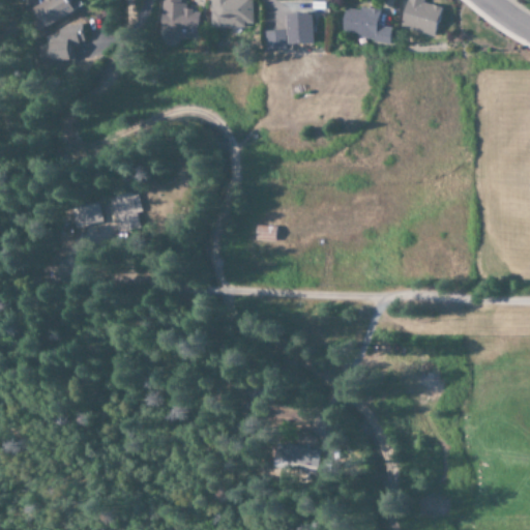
[(45,0),(47,2),(33,7),(42,28),(77,12),(71,2),(70,3),(68,0),(45,0)]
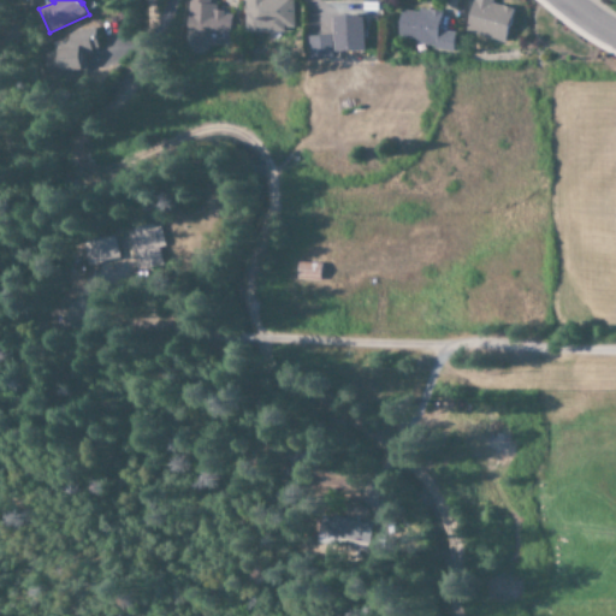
[(211,0),(187,0),(185,37),(193,37),(193,43),(218,45),(218,40),(229,41),(230,12),(211,11),(211,0)]
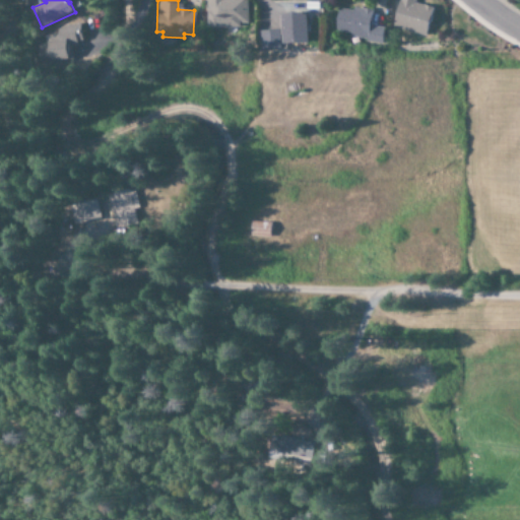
[(205,0),(206,27),(247,26),(246,0),(205,0)]
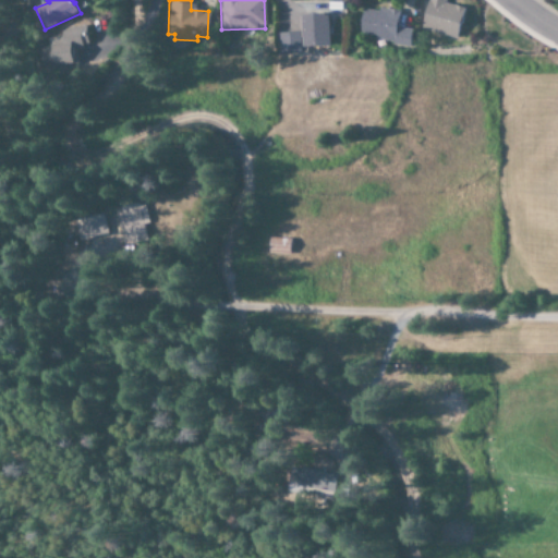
[(446,2),(446,0),(427,0),(420,28),(456,38),(464,8),(446,2)]
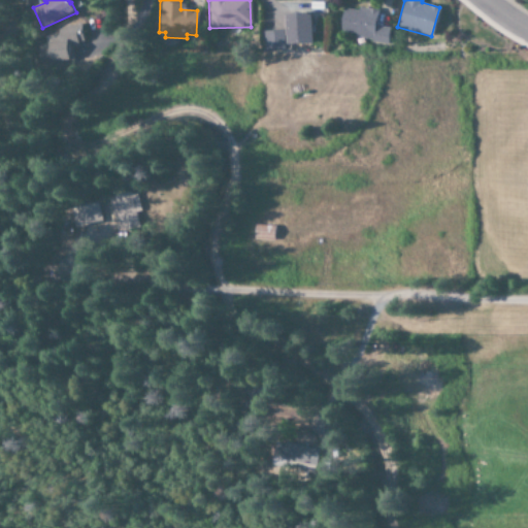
[(342,8),(338,35),(387,42),(389,28),(374,26),(377,10),(357,7),(357,10),(342,8)]
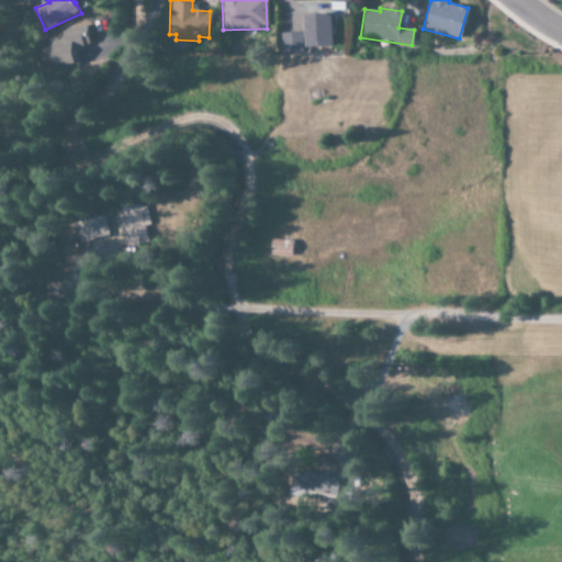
[(330,45),(329,14),(302,14),(303,46),(330,45)]
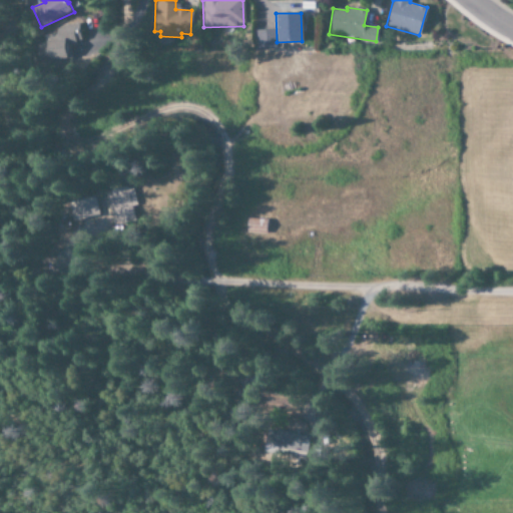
[(71,57),(70,43),(78,43),(76,24),(56,26),(57,36),(45,37),(47,59),(71,57)]
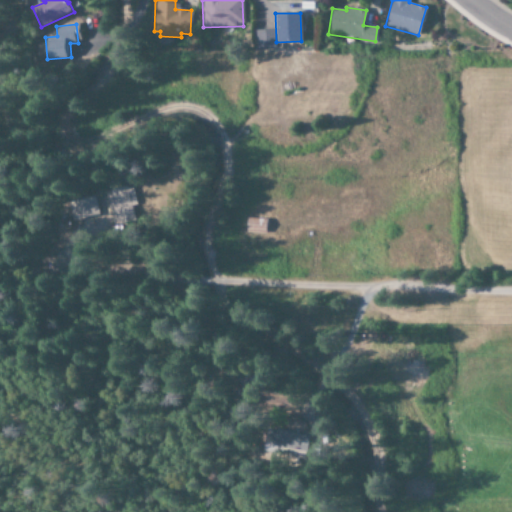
[(274,30),(255,30),(256,48),(275,47),(274,30)]
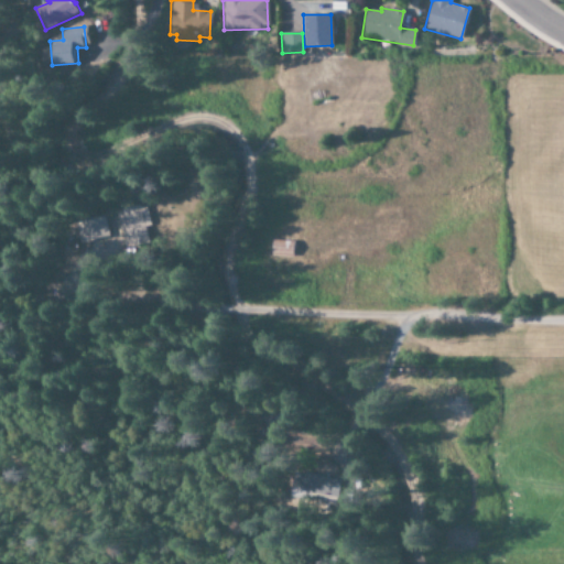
[(153,226),(148,204),(116,212),(125,249),(150,242),(145,227),(153,226)]
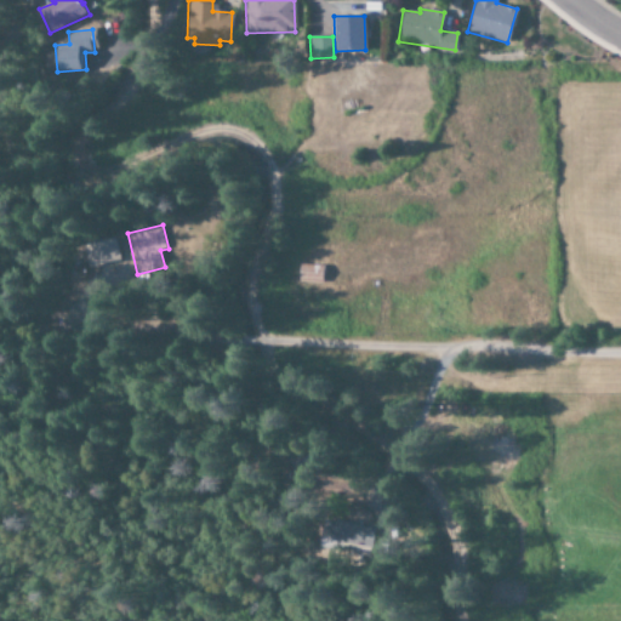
[(84,243),(86,267),(119,263),(117,240),(84,243)]
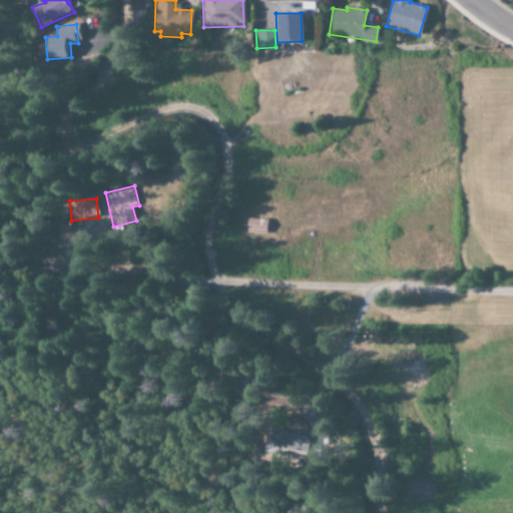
[(314,437),(270,429),(266,452),(310,461),(314,437)]
